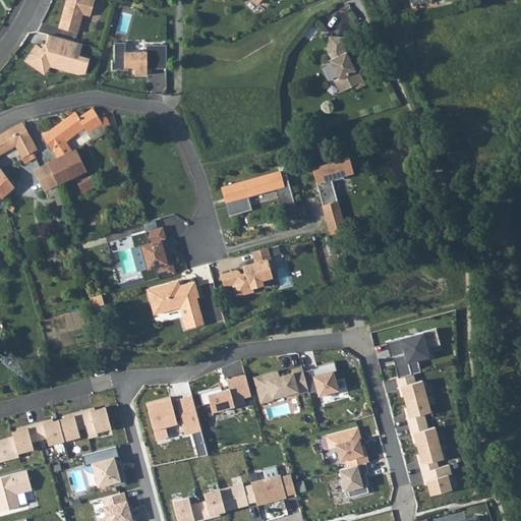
[(94,0),(65,0),(65,2),(67,3),(64,15),(62,14),(58,27),(77,33),(82,14),(90,16),(94,0)]
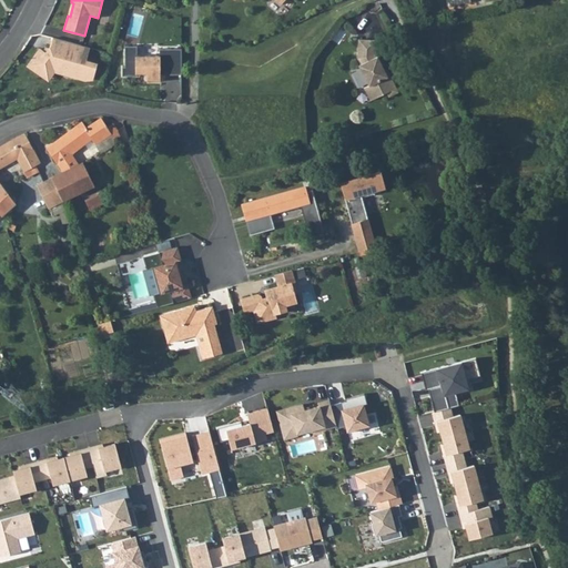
[(104,0),(103,9),(113,11),(114,0),(104,0)]
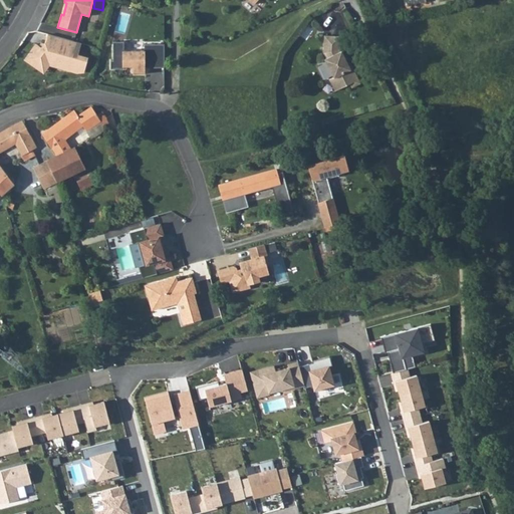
[(81,43),(48,34),(46,40),(45,42),(42,46),(39,44),(36,42),(25,58),(40,69),(50,55),(57,57),(55,65),(69,69),(70,62),(85,66),(88,56),(78,54),(81,43)]
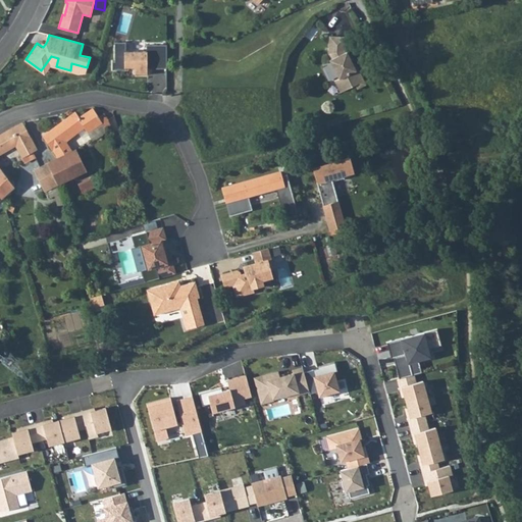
[(357,89),(366,84),(358,68),(356,69),(347,51),(346,52),(345,50),(346,37),(329,36),(328,53),(331,59),(329,60),(338,77),(334,81),(341,92),(355,85),(357,89)]
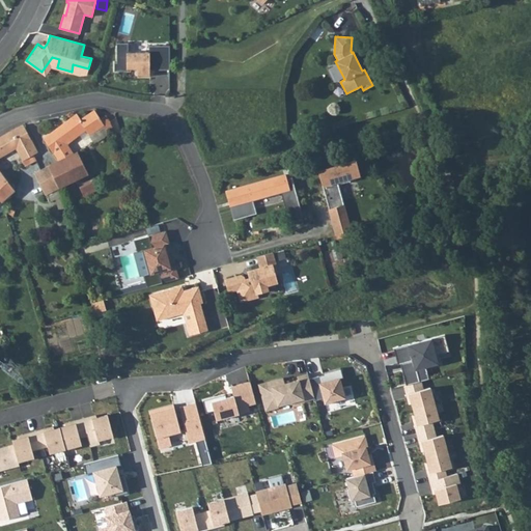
[(170,70),(170,46),(149,46),(149,52),(129,52),(128,43),(117,43),(117,62),(114,62),(114,71),(129,71),(129,68),(137,68),(137,76),(149,76),(149,67),(154,67),(154,70),(170,70)]
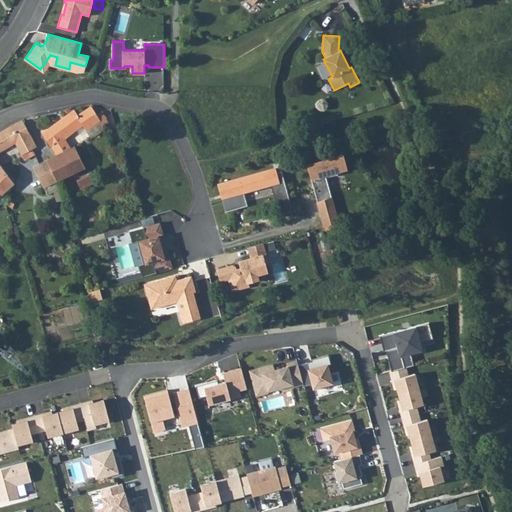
[(50,55),(40,69),(44,71),(49,63),(55,65),(57,57),(50,55)]
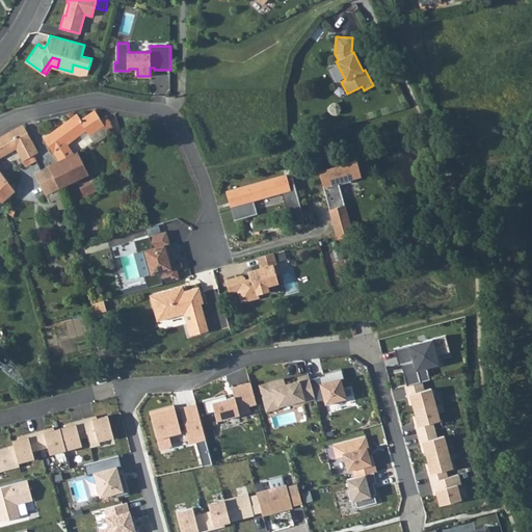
[(88,69),(73,64),(72,72),(80,74),(87,73),(88,69)]
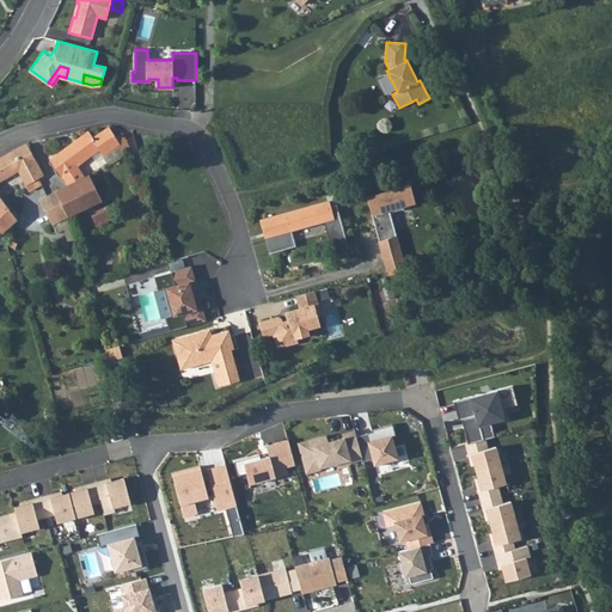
[(92,134),(87,129),(49,160),(61,177),(98,152),(102,155),(127,139),(120,128),(112,130),(108,124),(92,134)]
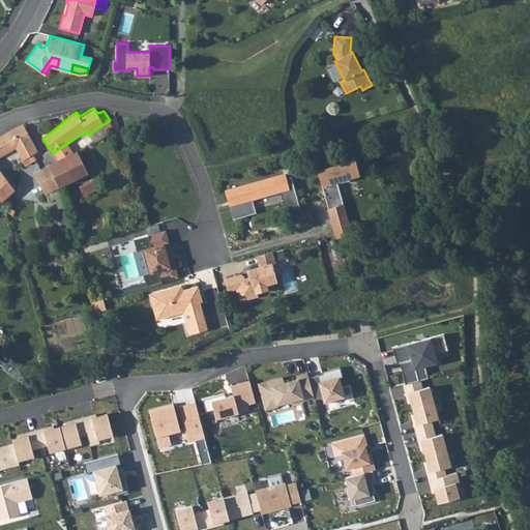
[(23,123),(0,136),(0,156),(16,149),(22,160),(26,158),(28,164),(35,159),(33,154),(38,151),(25,126),(24,123),(23,123)]
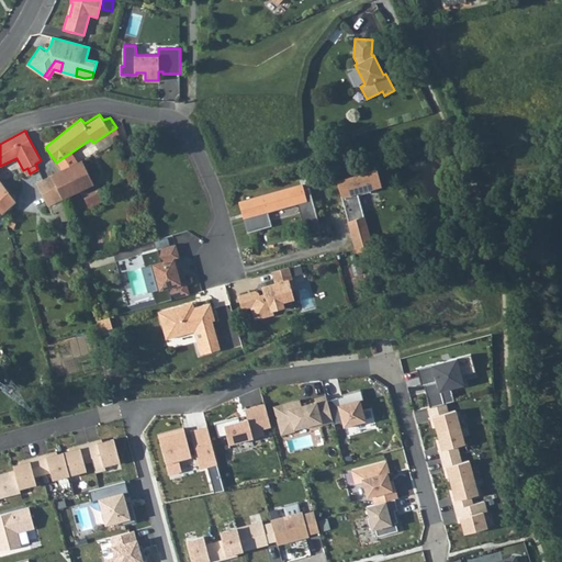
[(81,161),(51,176),(63,199),(93,184),(81,161)]
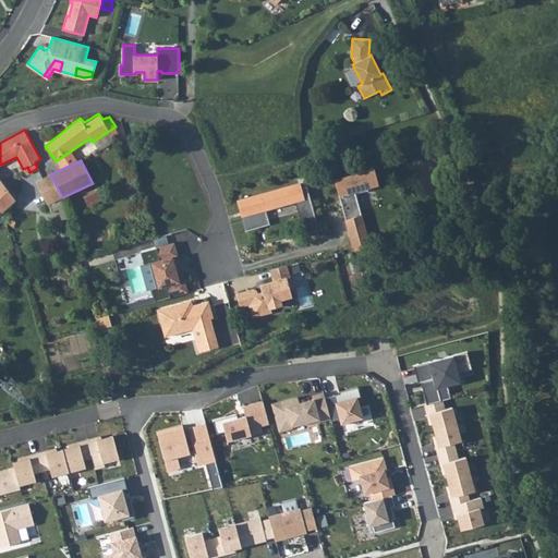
[(340,199),(346,219),(362,216),(354,191),(378,184),(374,168),(335,179),(339,195),(341,194),(343,199),(340,199)]
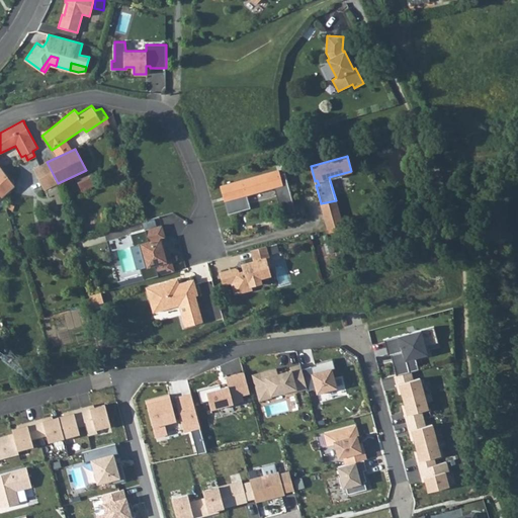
[(47,162),(33,167),(44,189),(58,183),(47,162)]
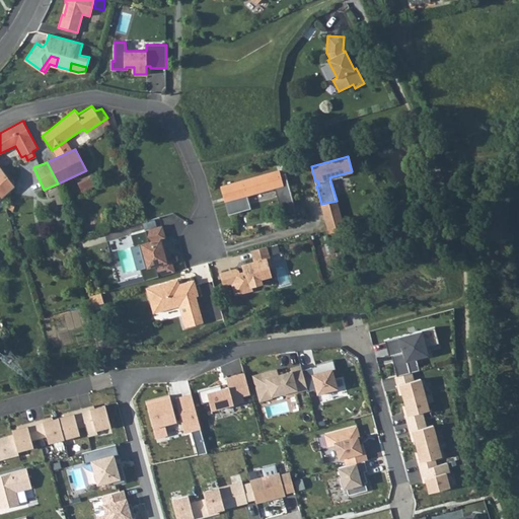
[(0,198),(1,198),(2,199),(15,187),(0,168),(0,198)]
